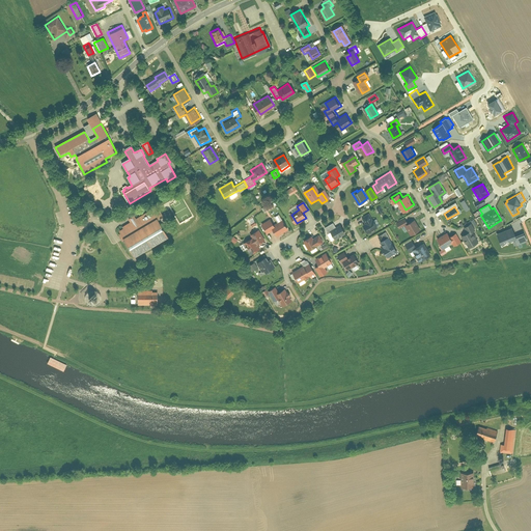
[(120,231),(122,234),(120,235),(123,242),(126,241),(136,258),(170,238),(160,220),(165,218),(161,211),(159,212),(157,207),(137,219),(135,216),(129,220),(131,223),(123,227),(124,229),(120,231)]
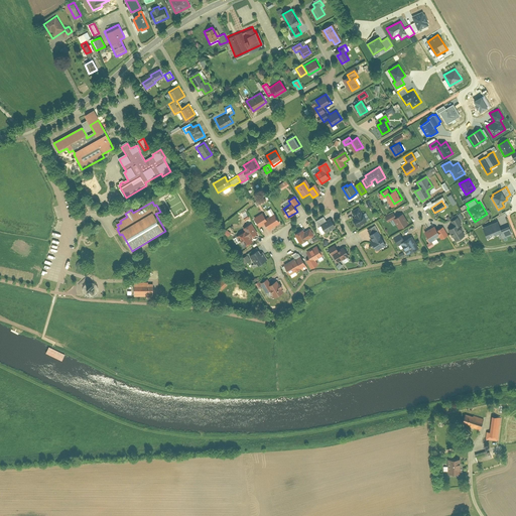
[(353,219),(357,226),(368,219),(365,214),(362,215),(359,210),(353,214),(355,218),(353,219)]
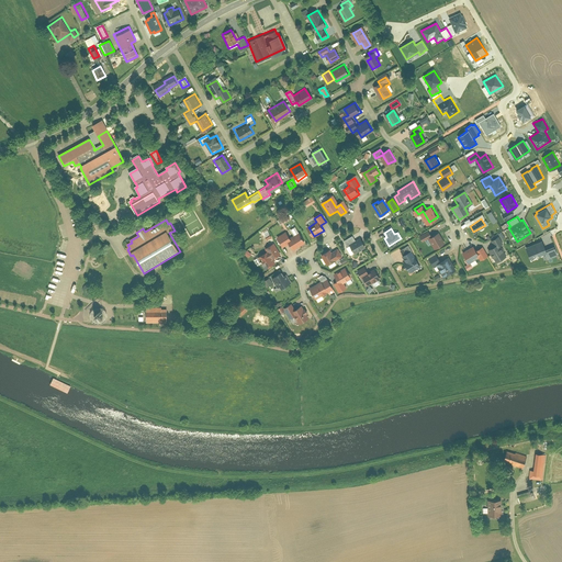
[(437,246),(445,240),(438,231),(434,233),(431,228),(422,234),(425,239),(430,235),(437,246)]
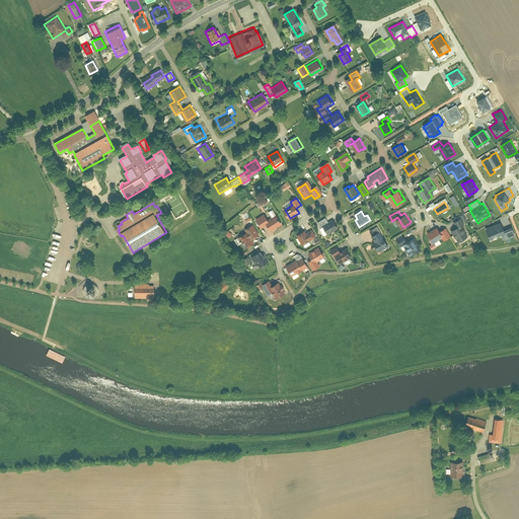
[(270,224),(274,230),(282,225),(277,217),(269,222),(266,216),(258,220),(264,228),(270,224)]
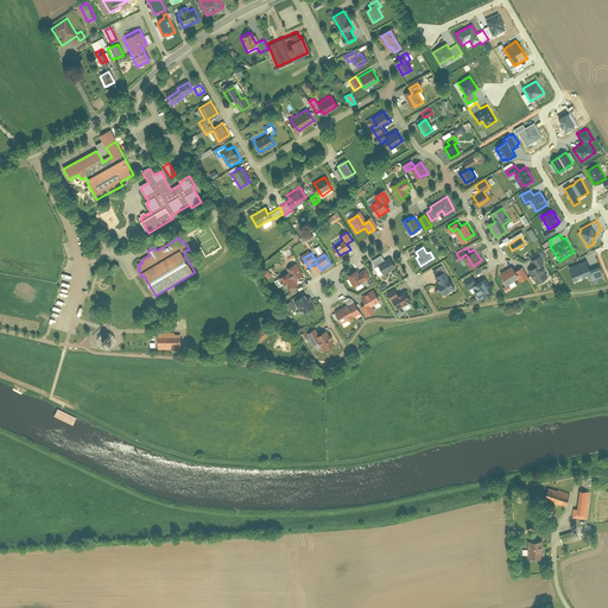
[(379,265),(385,274),(397,266),(391,257),(386,260),(381,254),(374,260),(378,265),(379,265)]
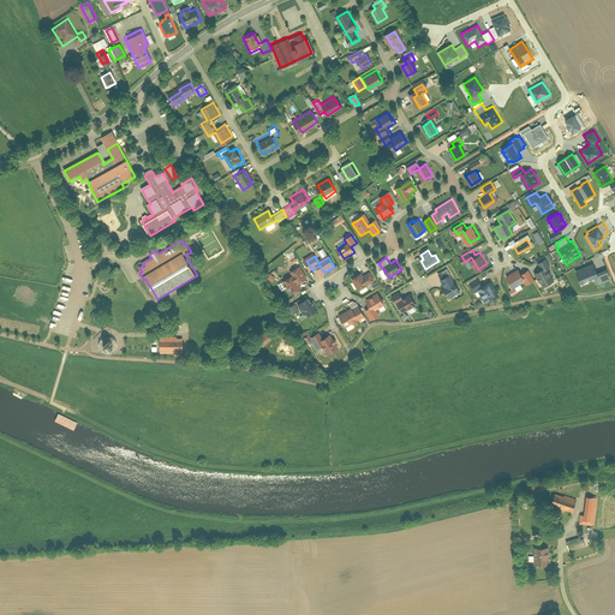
[(533,273),(543,287),(555,280),(549,270),(553,268),(545,258),(541,261),(543,267),(533,273)]
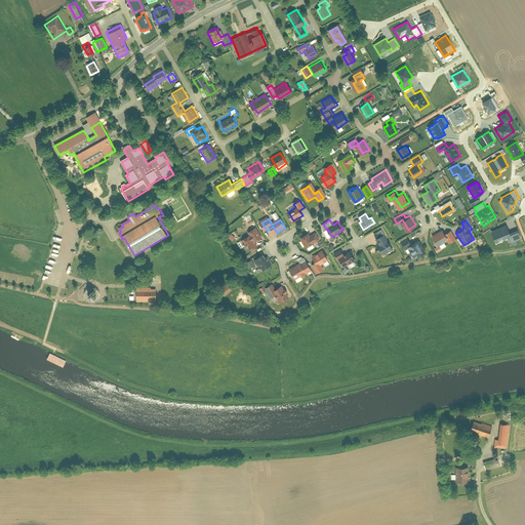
[(508,225),(492,231),(496,240),(509,236),(511,242),(521,238),(518,230),(511,233),(508,225)]
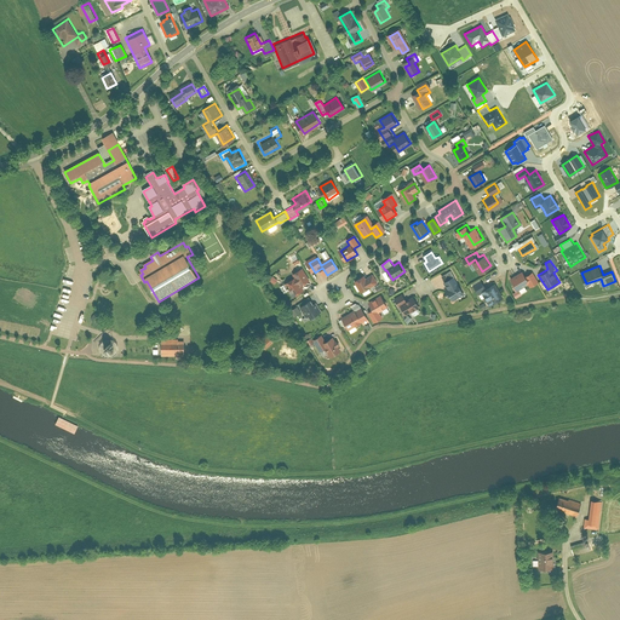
[(288,282),(290,285),(281,290),(285,296),(293,290),(296,294),(304,290),(302,285),(309,280),(302,269),(293,275),(296,279),(288,282)]
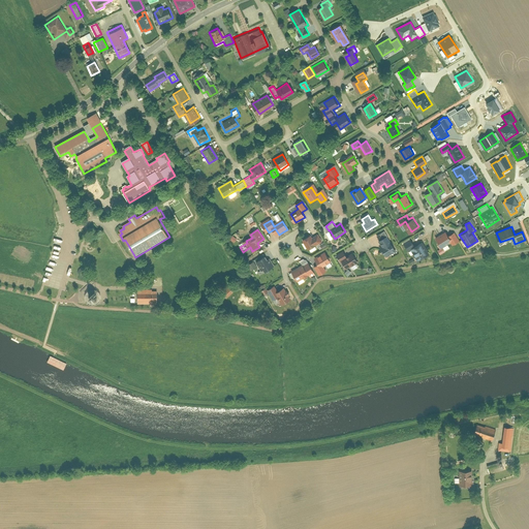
[(389,255),(398,249),(386,230),(379,235),(385,244),(382,246),(389,255)]
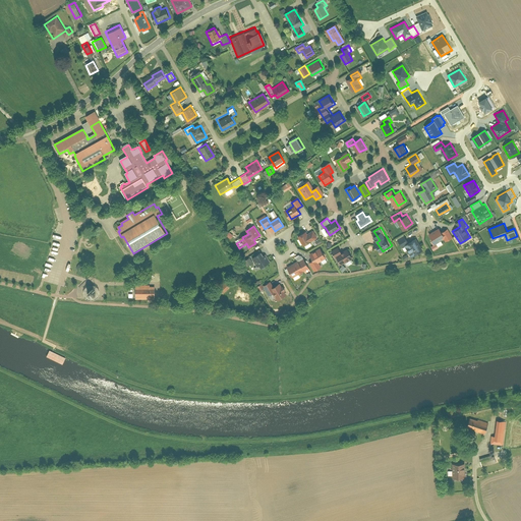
[(440,227),(431,232),(437,240),(445,236),(447,239),(453,235),(448,227),(442,231),(440,227)]
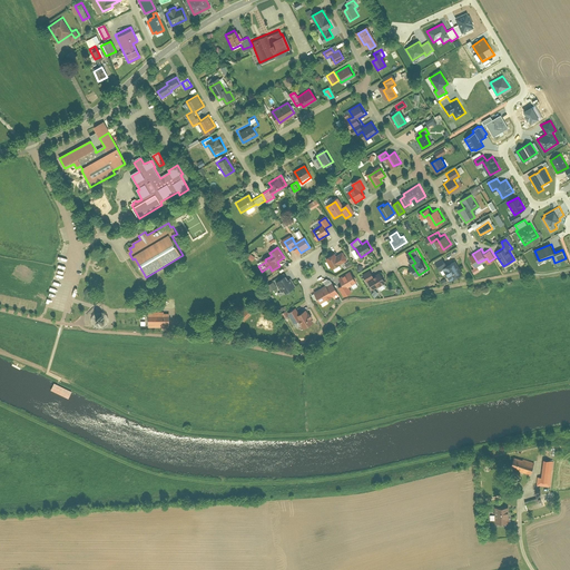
[(335,253),(327,258),(333,267),(346,259),(342,253),(337,255),(335,253)]
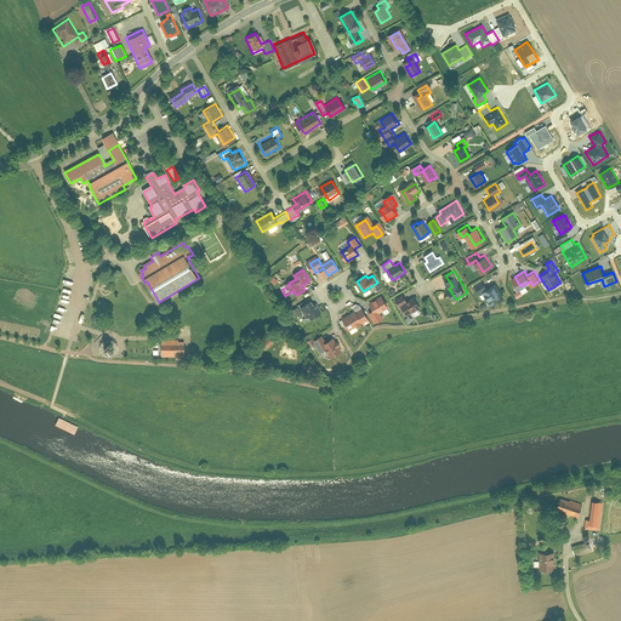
[(493,302),(502,296),(495,283),(489,285),(485,279),(477,284),(483,294),(486,291),(493,302)]
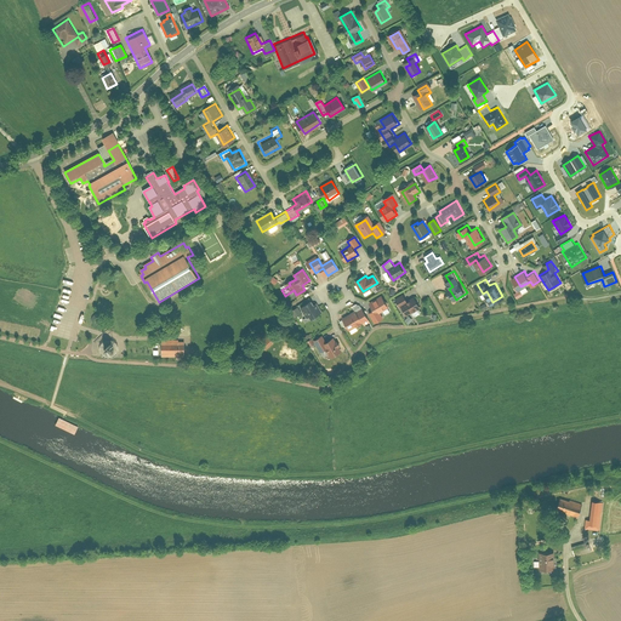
[(408,313),(421,305),(415,295),(409,298),(405,292),(398,297),(408,313)]
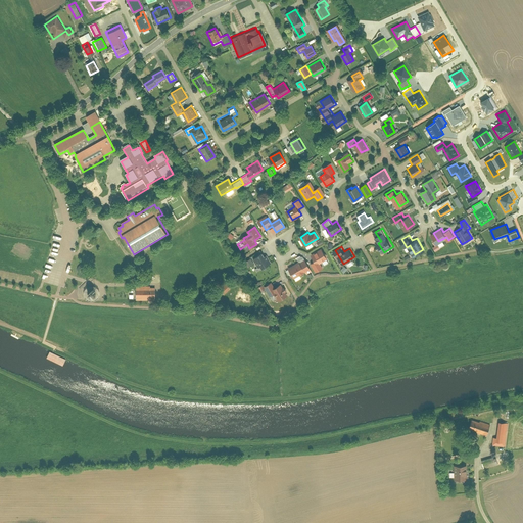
[(322,248),(312,254),(316,260),(313,264),(317,271),(323,267),(320,262),(327,257),(322,248)]
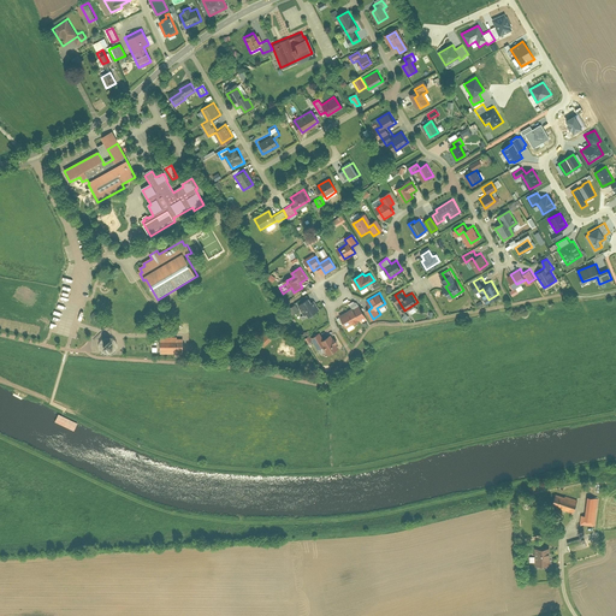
[(308,298),(301,303),(309,317),(317,312),(308,298)]
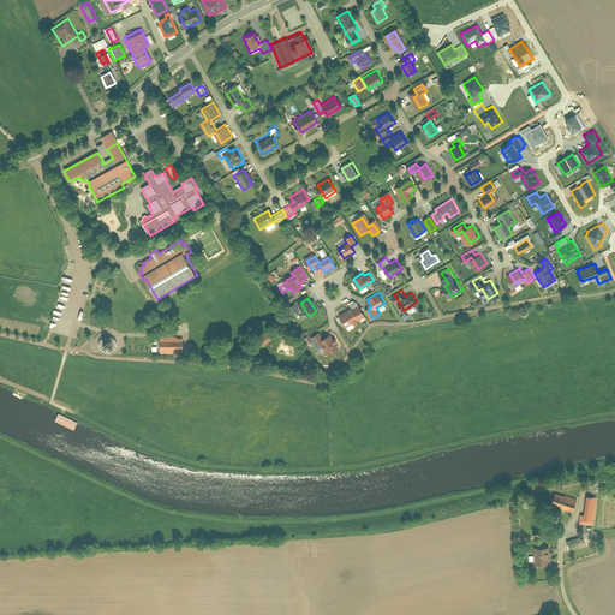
[(358,303),(342,314),(348,323),(365,314),(358,303)]
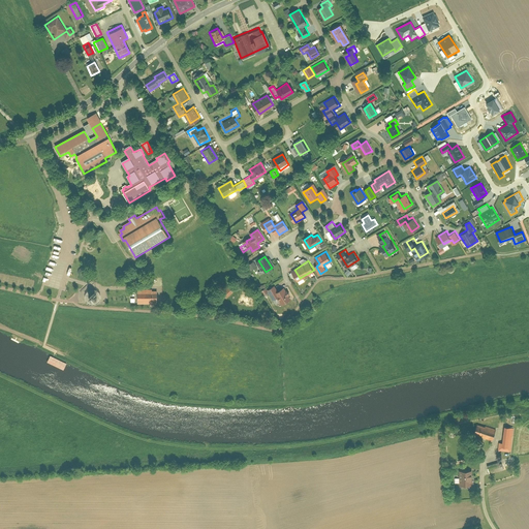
[(275,283),(269,287),(275,298),(280,294),(284,302),(291,297),(284,285),(278,288),(275,283)]
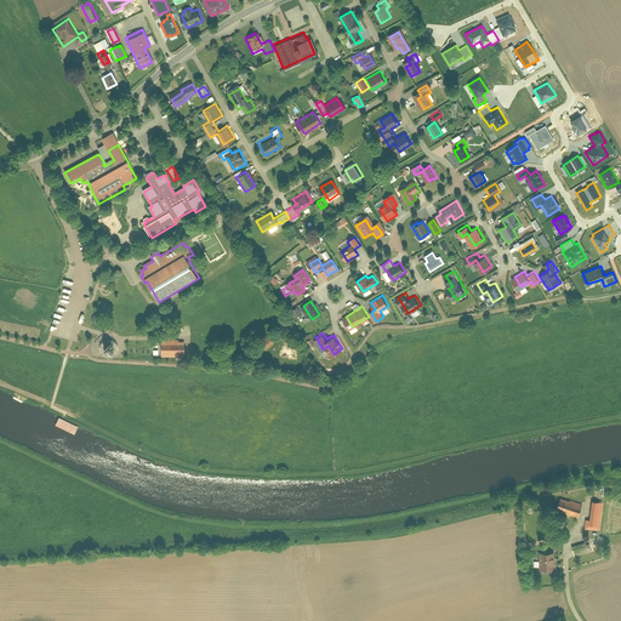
[(269,339),(262,346),(267,349),(274,342),(269,339)]
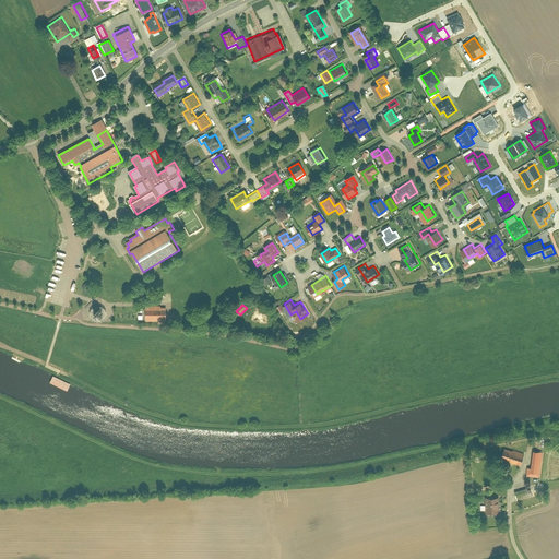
[(161,307),(145,307),(145,320),(166,320),(166,309),(161,309),(161,307)]
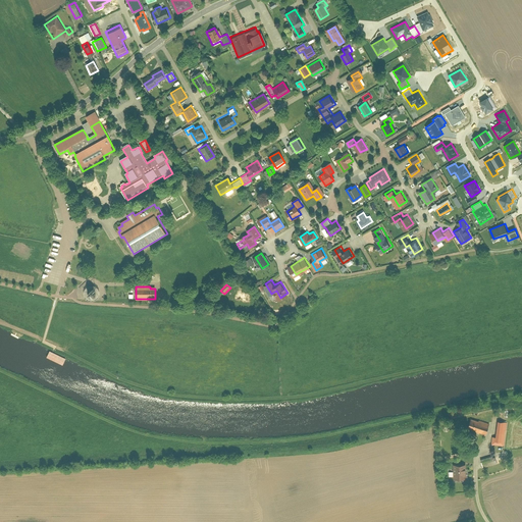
[(66,362),(52,354),(48,361),(63,369),(66,362)]
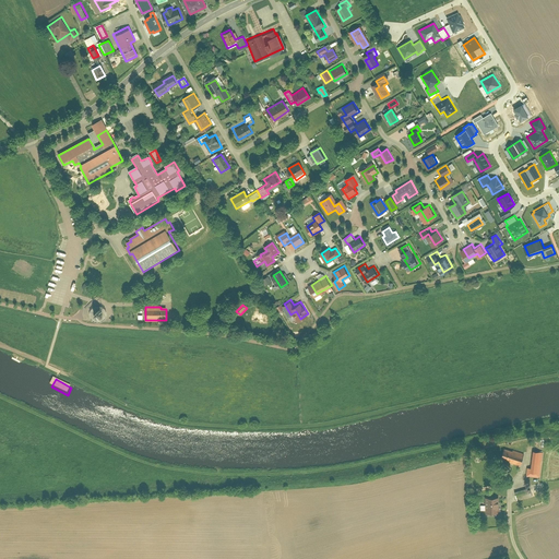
[(521,454),(501,449),(499,459),(519,464),(521,454)]
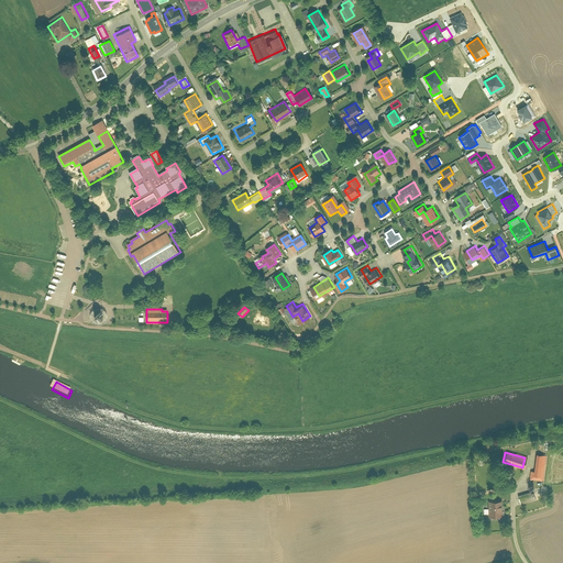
[(544,482),(548,455),(537,454),(534,472),(533,472),(528,472),(527,479),(544,482)]
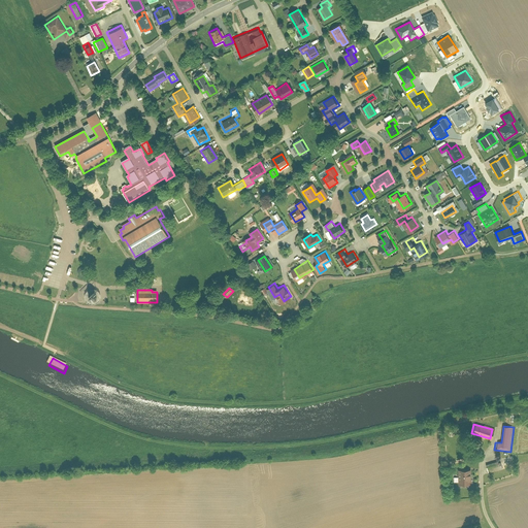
[(503,460),(486,464),(488,473),(505,469),(503,460)]
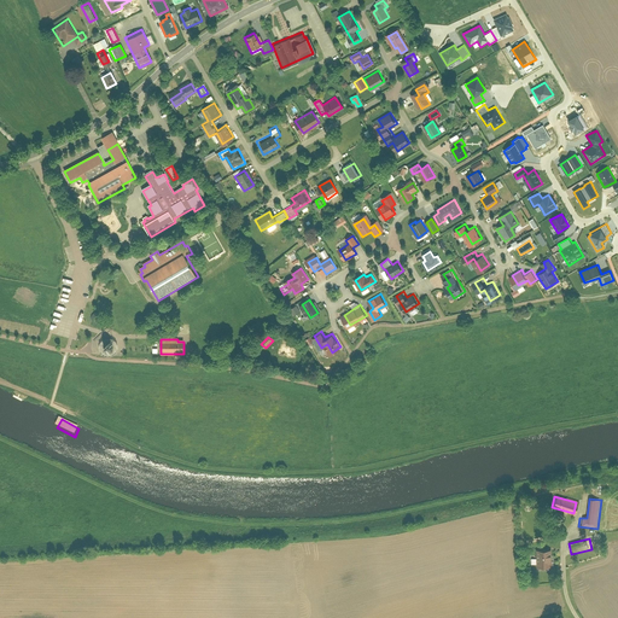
[(552,551),(538,551),(538,566),(552,566),(552,551)]
